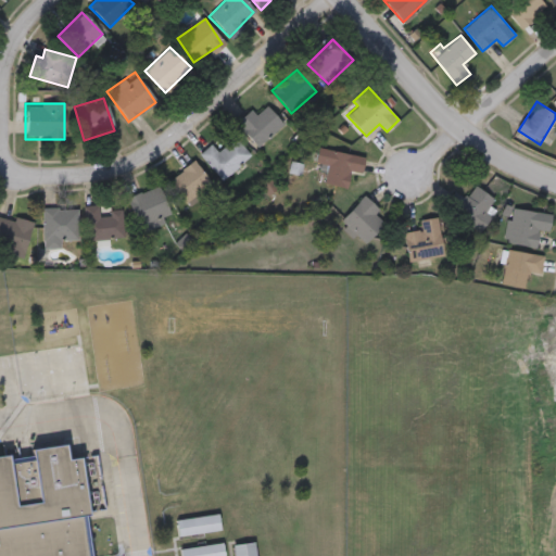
[(250,110),(255,115),(266,105),(282,123),(256,147),(236,123),(250,110)]
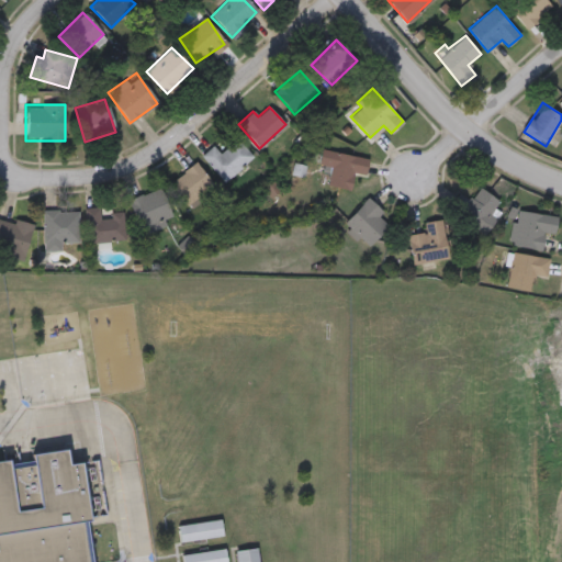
[(211,145),(220,154),(233,141),(250,157),(225,182),(200,157),(211,145)]
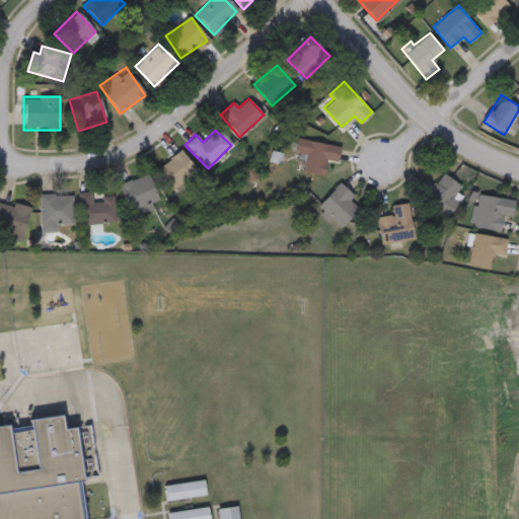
[(337,161),(326,158),(322,173),(302,169),(304,157),(293,155),(297,137),(340,145),(337,161)]
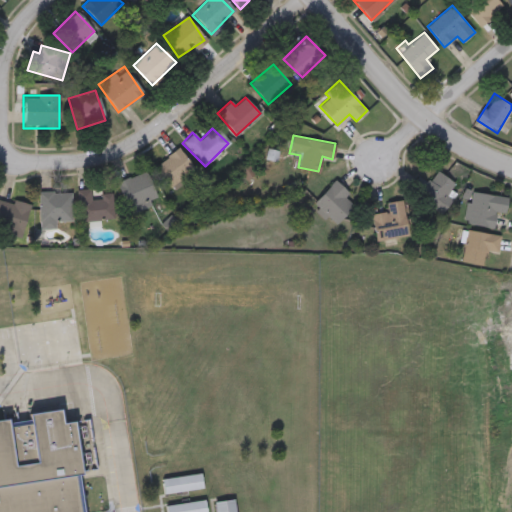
[(193,169),(169,187),(154,165),(178,148),(193,169)]
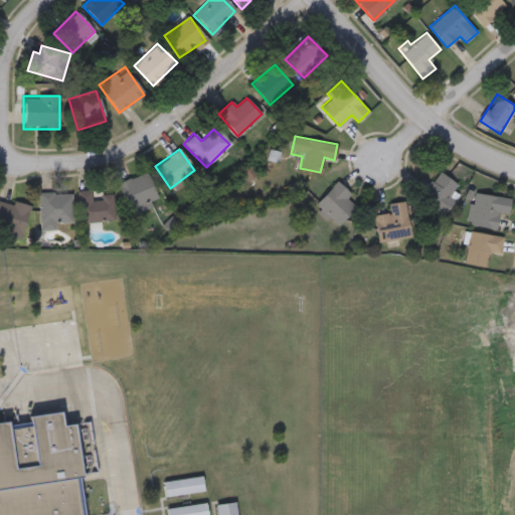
[(159,202),(131,215),(116,184),(145,171),(159,202)]
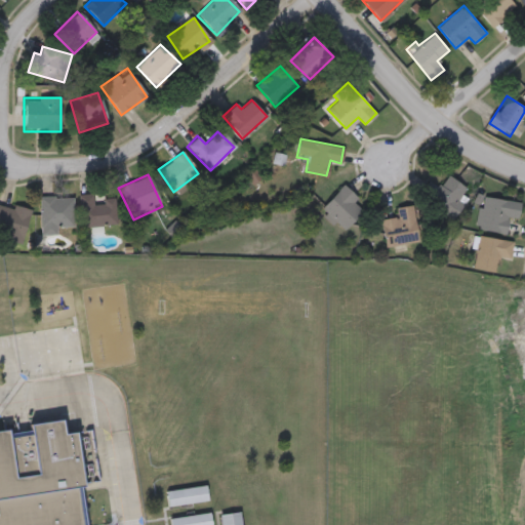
[(430,180),(440,187),(447,174),(468,187),(458,200),(463,203),(453,218),(419,197),(430,180)]
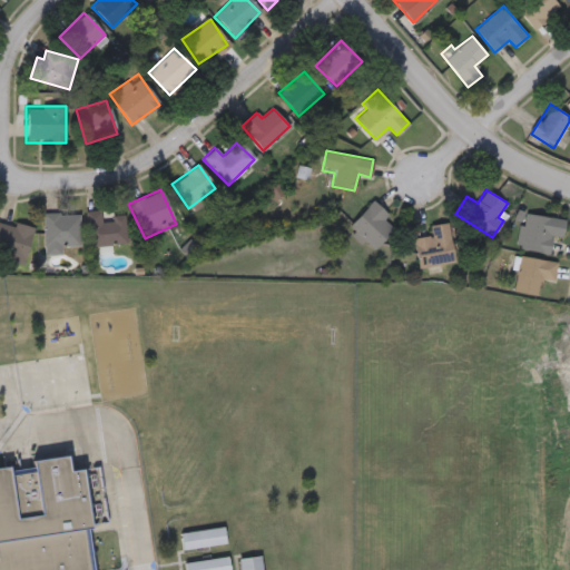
[(384,219),(394,228),(373,251),(347,226),(373,199),(389,214),(384,219)]
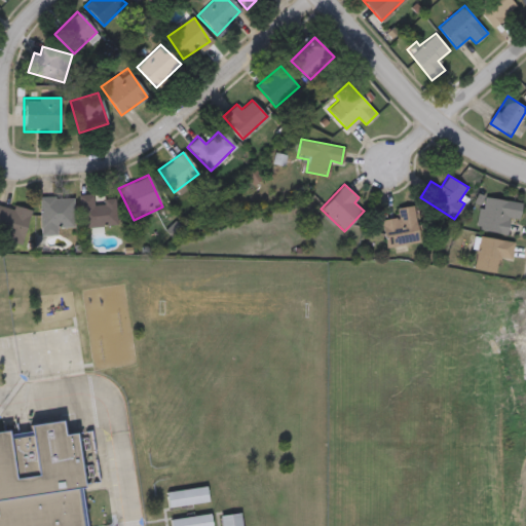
[(78,195),(94,194),(94,200),(115,200),(115,226),(79,226),(78,195)]
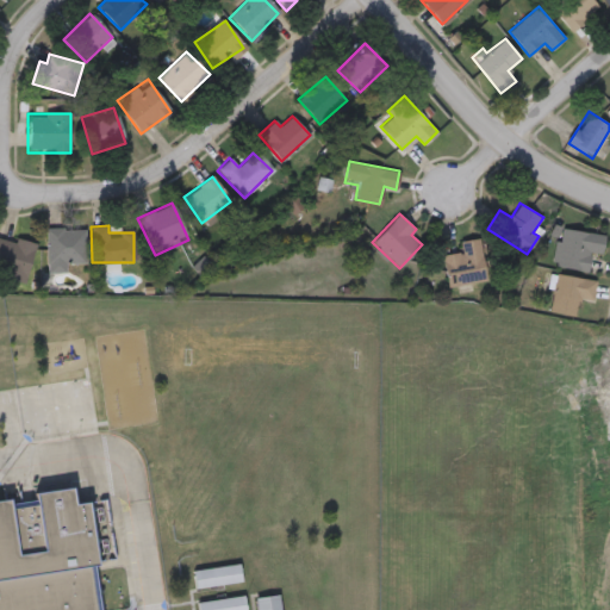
[(605,235),(602,253),(590,250),(586,271),(552,265),(559,226),(605,235)]
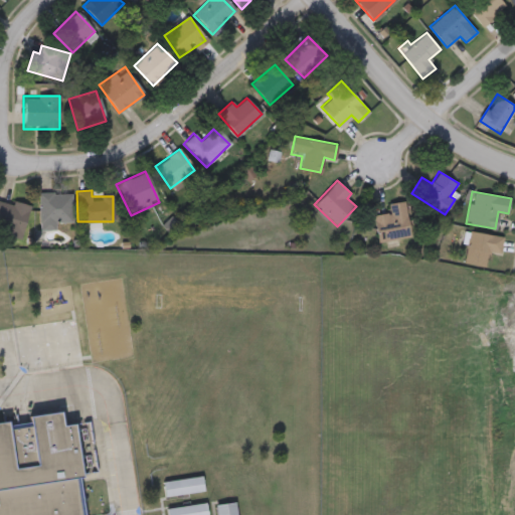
[(38,231),(38,193),(71,193),(71,223),(57,223),(57,231),(38,231)]
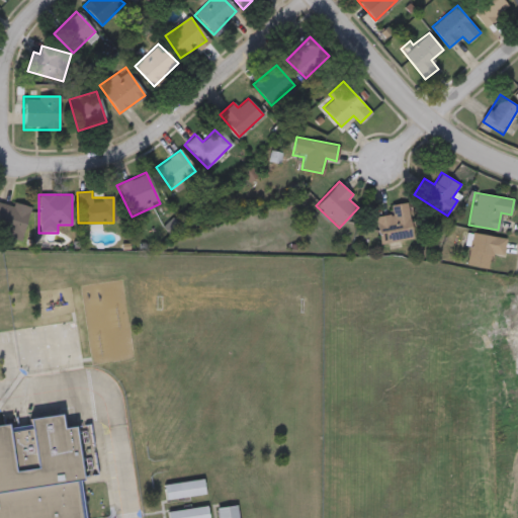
[(0,235),(0,201),(29,207),(22,240),(0,235)]
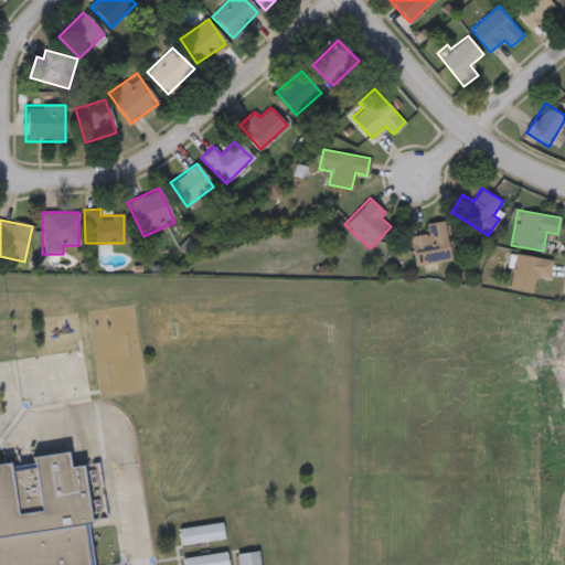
[(449,260),(414,264),(412,235),(427,233),(426,222),(446,221),(449,260)]
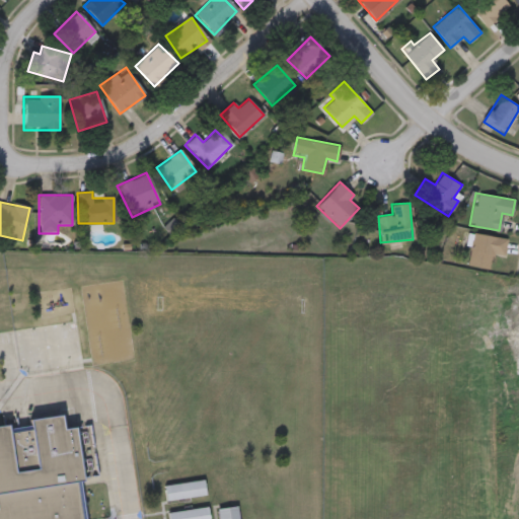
[(505,254),(491,253),(490,268),(469,266),(471,234),(506,236),(505,254)]
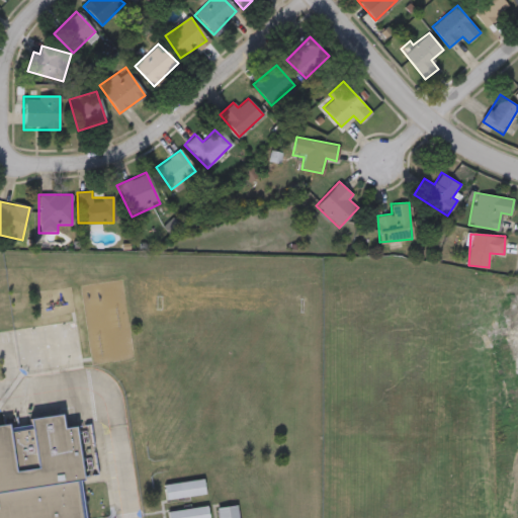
[(85,517),(0,517),(0,423),(7,423),(7,427),(29,424),(28,417),(61,412),(63,426),(89,422),(97,473),(80,477),(85,517)]
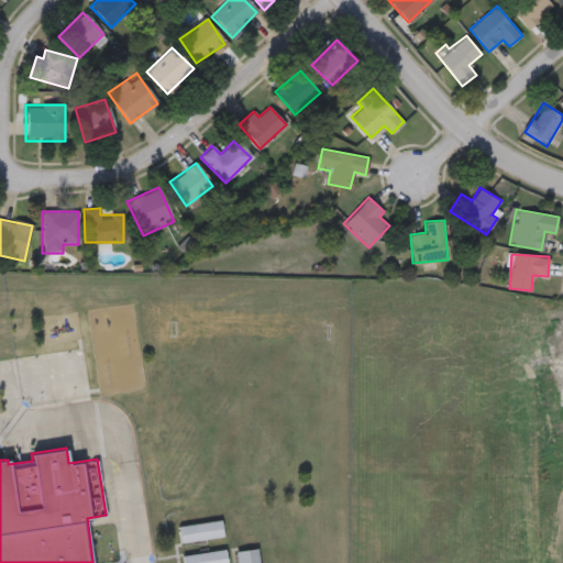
[(177,527),(220,520),(222,537),(179,543),(177,527)]
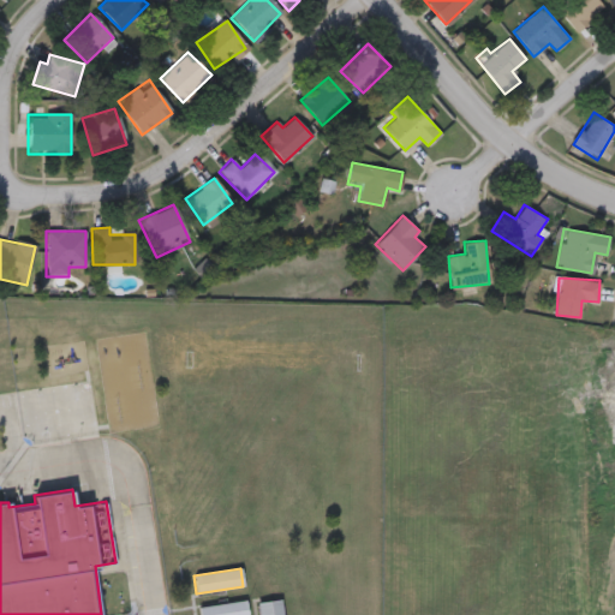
[(282,614),(258,614),(257,602),(281,599),(282,614)]
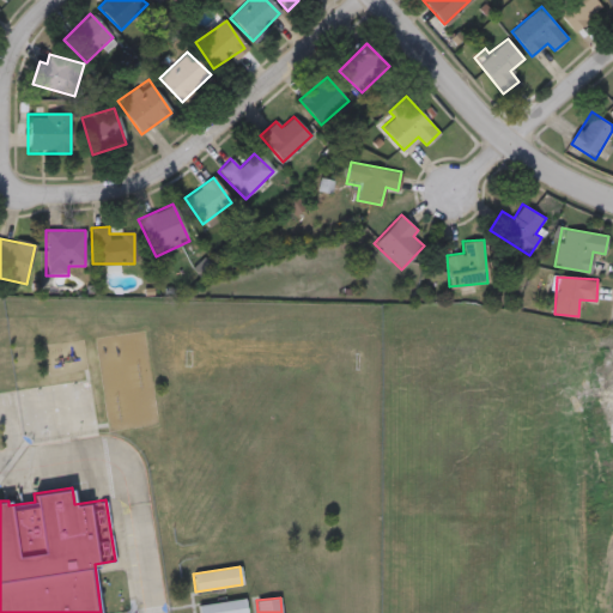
[(198,612),(198,605),(244,599),(246,612),(198,612)]
